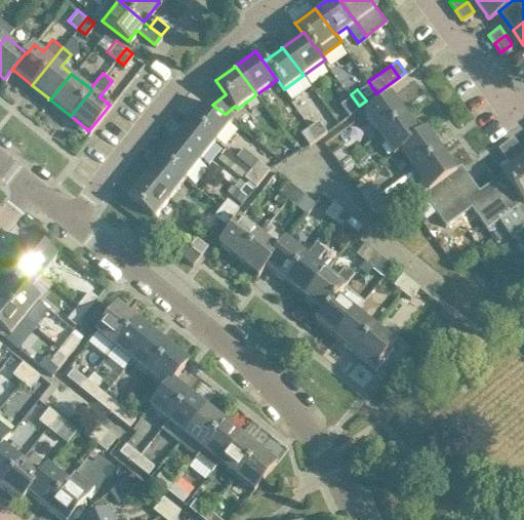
[(377,133),(404,113),(391,95),(392,94),(390,92),(362,113),(377,133)]
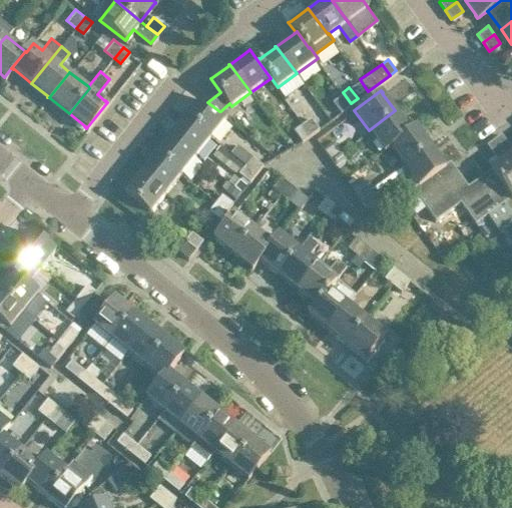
[(351,103),(343,92),(332,99),(340,111),(351,103)]
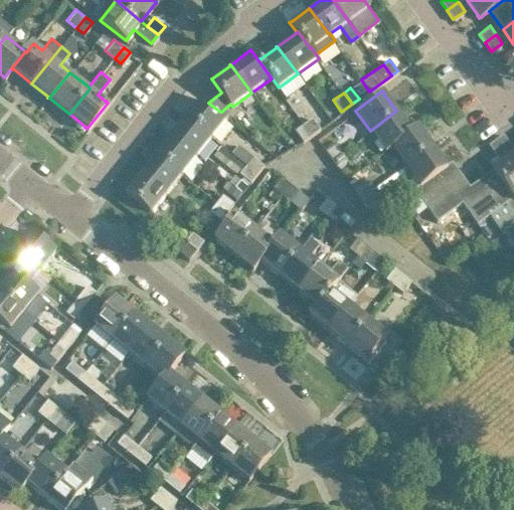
[(221,112),(220,112),(208,103),(200,96),(198,98),(199,99),(185,116),(210,136),(226,116),(221,112)]
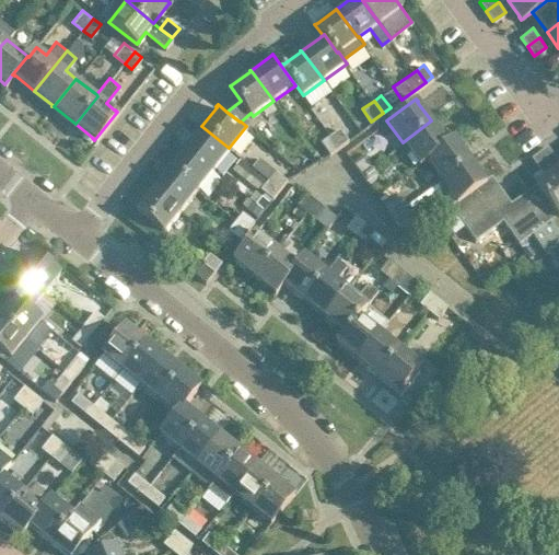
[(445,140),(431,120),(403,142),(418,163),(426,158),(446,141),(445,140)]
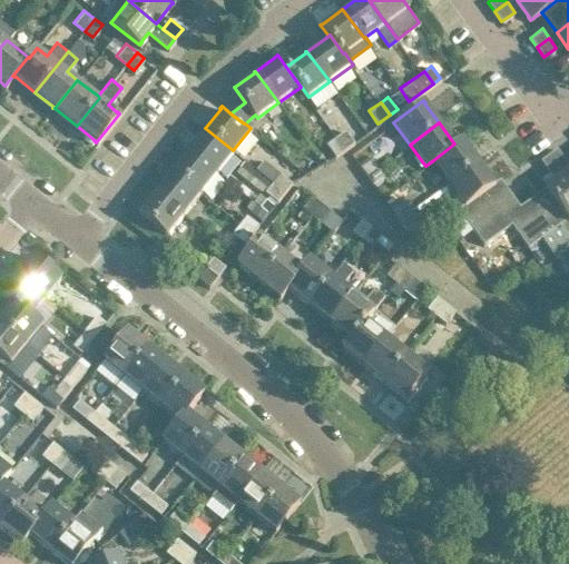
[(233,150),(205,128),(189,147),(188,147),(188,148),(216,171),(233,150)]
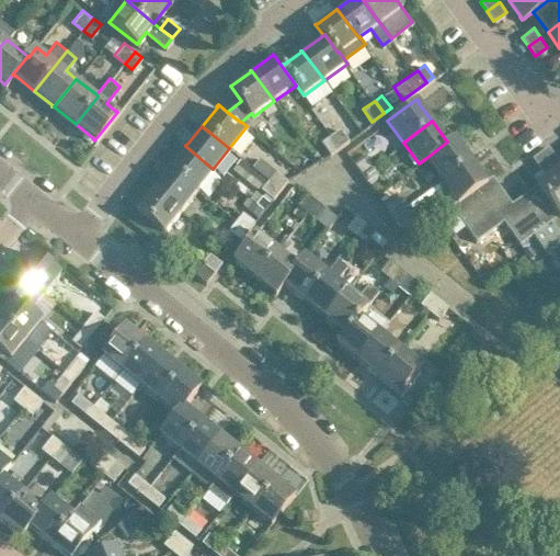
[(339,126),(330,133),(339,146),(349,138),(339,126)]
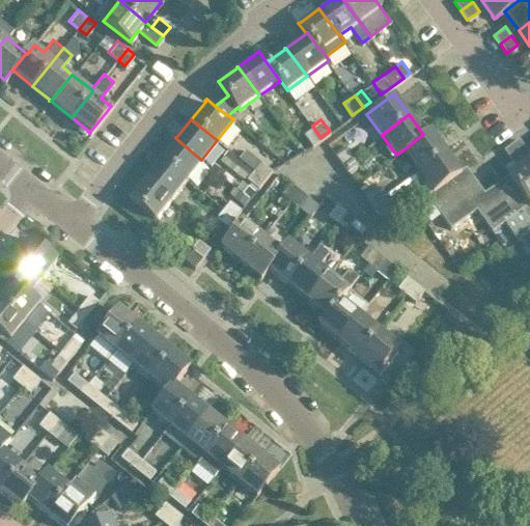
[(321,138),(312,126),(303,132),(312,144),(321,138)]
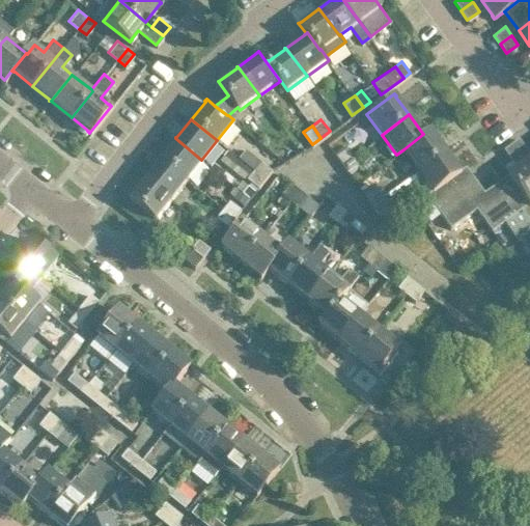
[(418,169),(445,150),(431,132),(430,130),(423,134),(403,149),(418,169)]
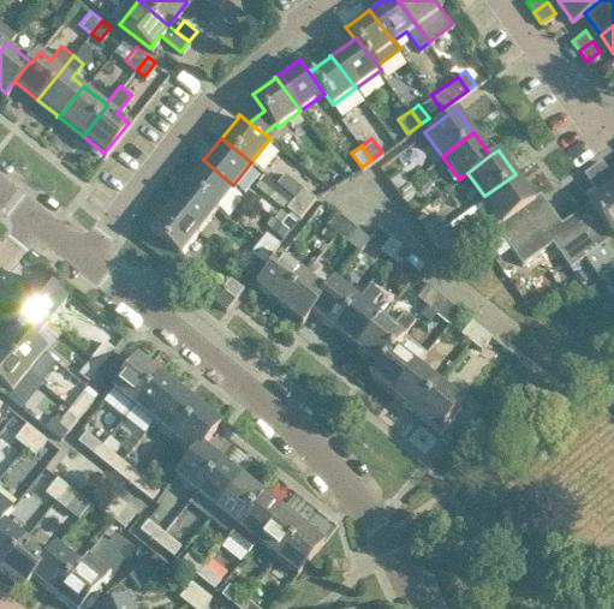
[(613,177),(600,157),(591,165),(613,195),(613,177)]
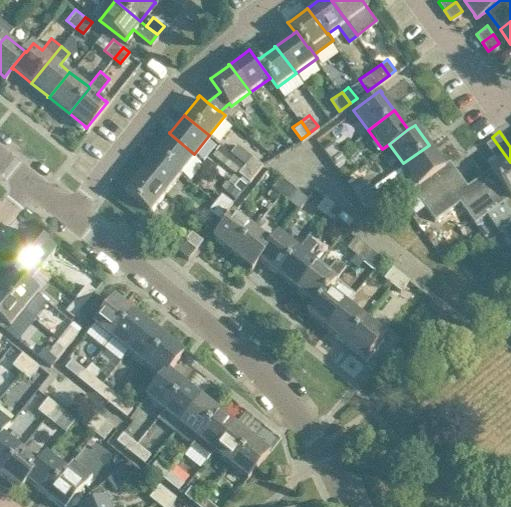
[(194,154),(169,133),(168,134),(154,152),(179,172),(194,154)]
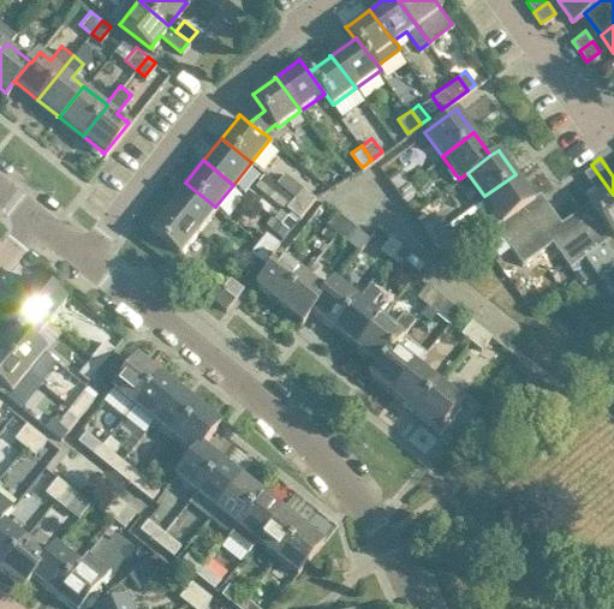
[(613,195),(591,165),(583,171),(598,192),(589,199),(613,233),(612,234),(613,237),(613,195)]
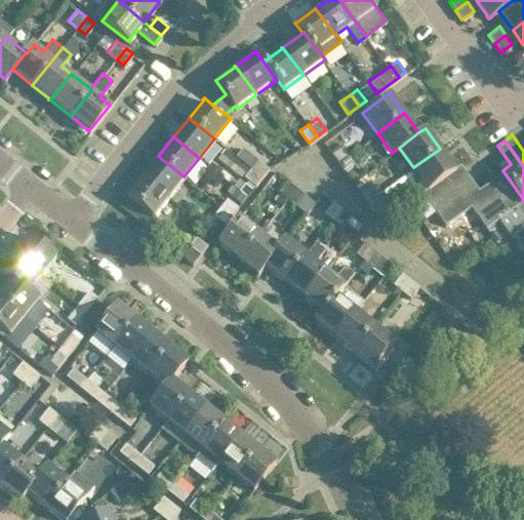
[(331,152),(337,161),(350,153),(344,144),(331,152)]
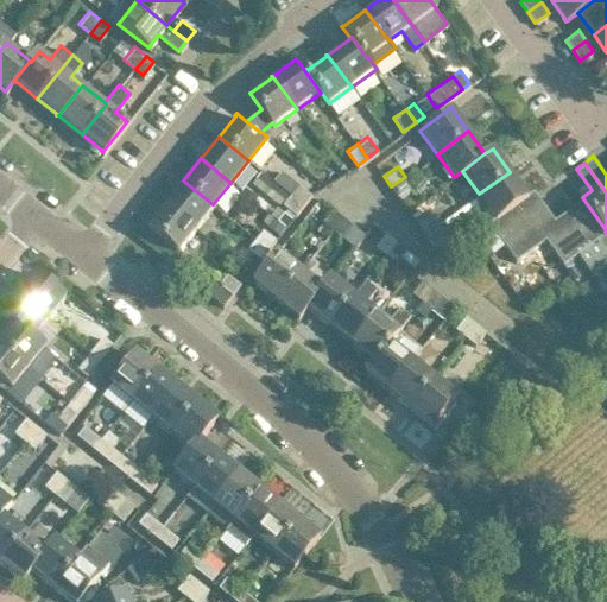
[(524,194),(510,172),(479,194),(494,216),(497,220),(529,197),(526,194),(526,195),(525,192),(524,194)]
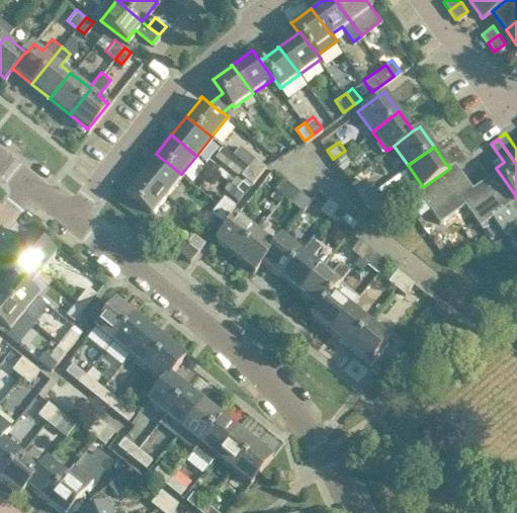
[(351,159),(345,151),(333,159),(340,168),(351,159)]
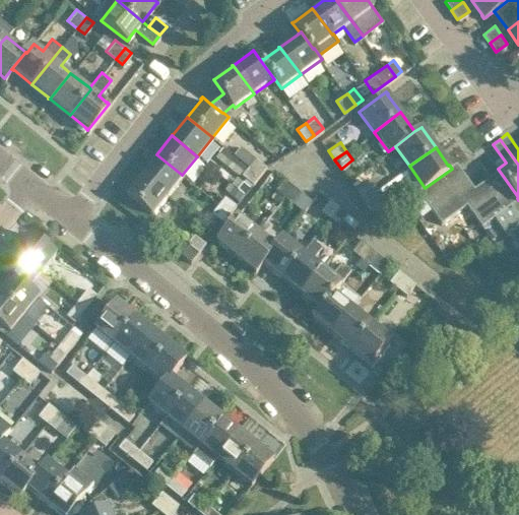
[(182,175),(156,154),(142,173),(141,173),(141,174),(167,194),(182,175)]
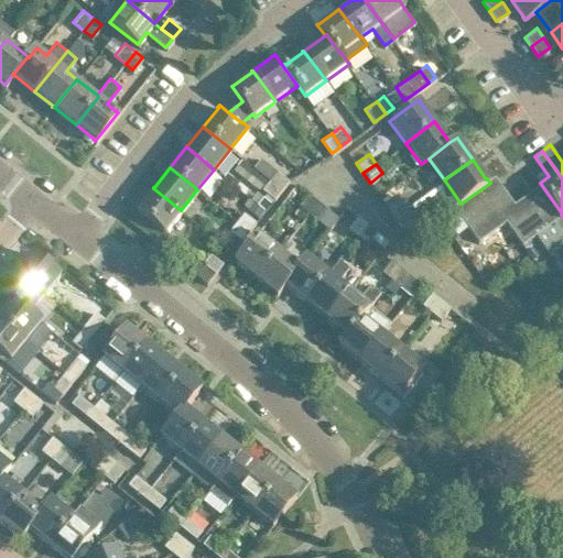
[(275,170),(269,178),(281,188),(288,179),(275,170)]
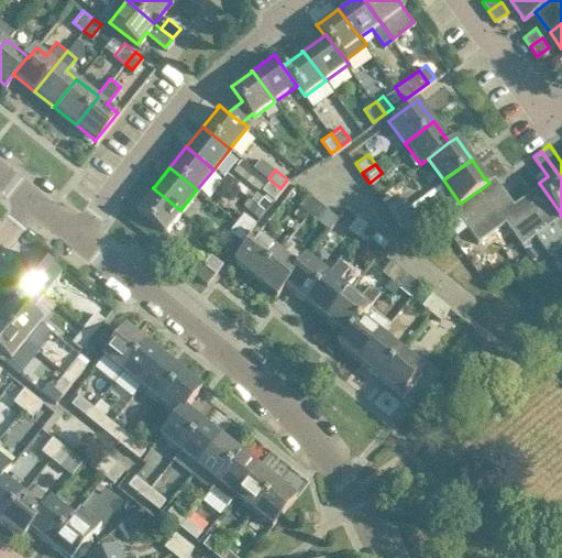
[(518,210),(513,203),(493,175),(487,179),(489,183),(460,204),(458,200),(452,205),(477,240),(505,220),(518,210)]
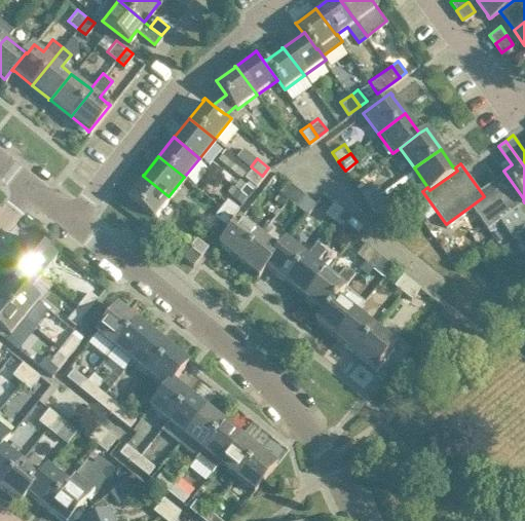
[(262,176),(251,166),(244,176),(255,184),(262,176)]
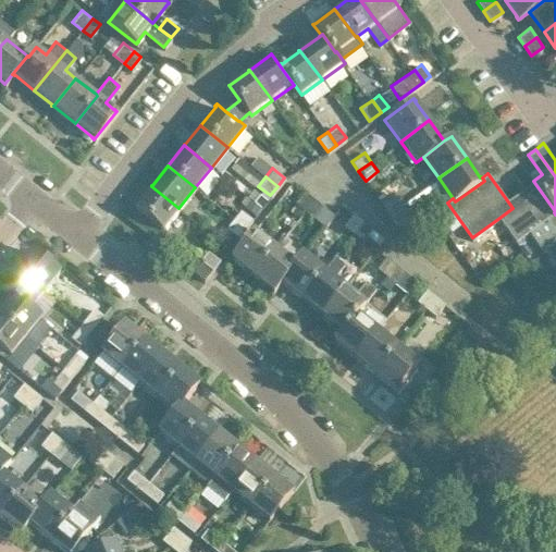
[(555,211),(533,181),(531,182),(532,182),(507,200),(513,208),(499,218),(515,241),(554,212),(555,211)]
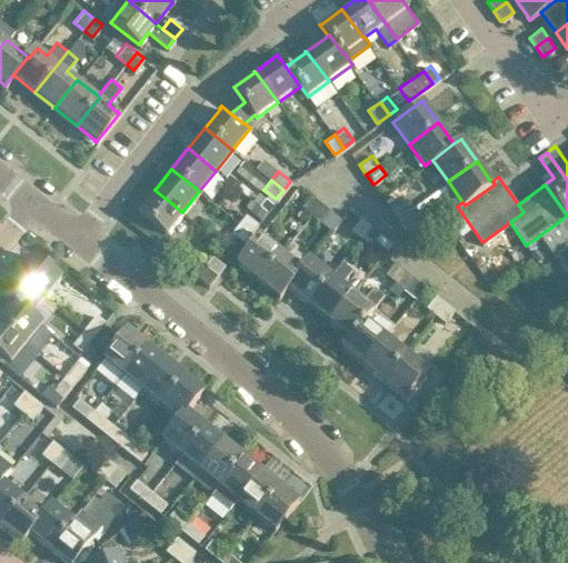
[(182,212),(155,190),(153,191),(139,209),(137,211),(166,233),(182,212)]
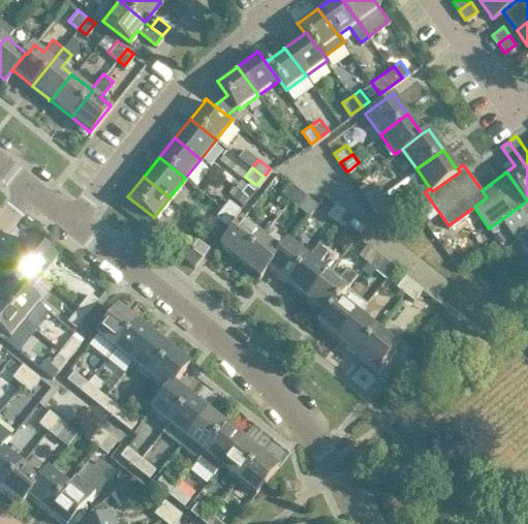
[(288,198),(297,187),(288,180),(279,191),(288,198)]
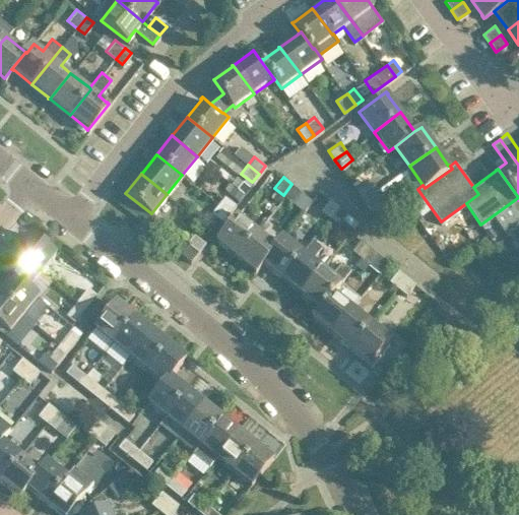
[(357,190),(364,199),(375,191),(369,182),(357,190)]
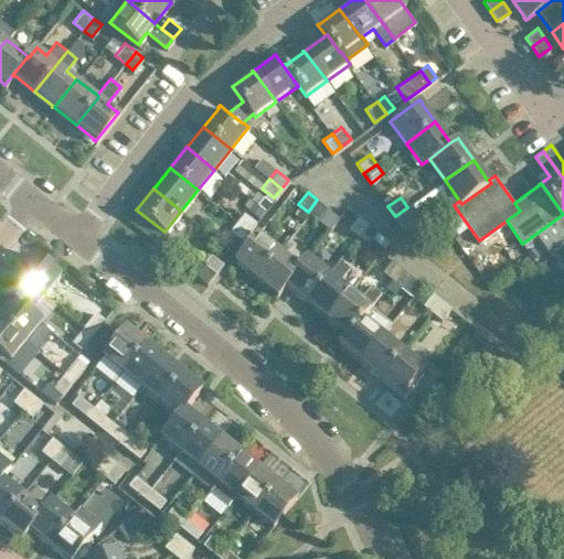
[(317,219),(327,207),(317,200),(308,212),(317,219)]
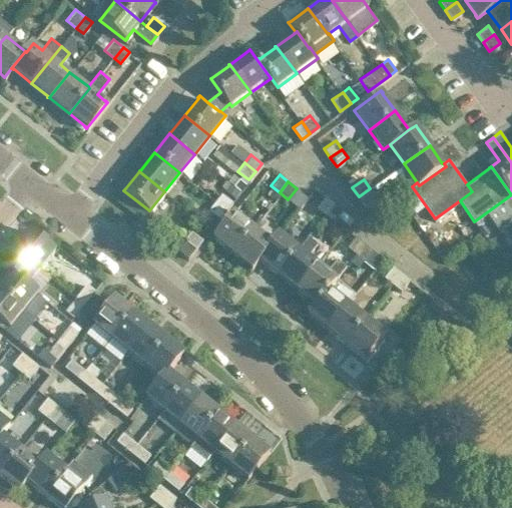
[(384,207),(370,188),(359,196),(373,215),(384,207)]
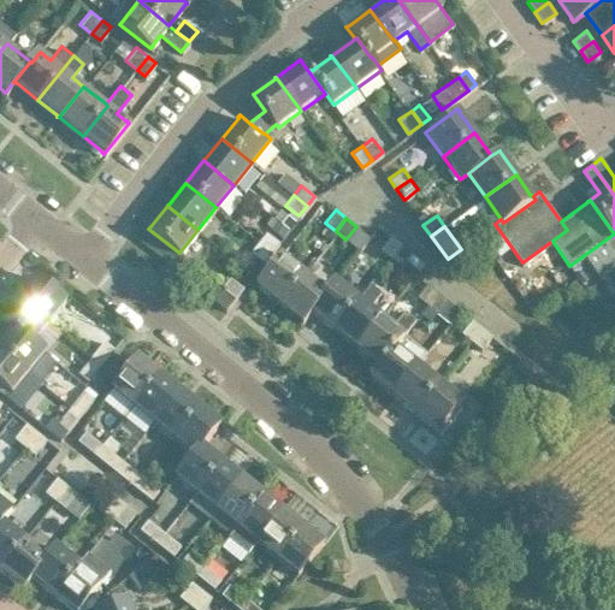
[(265,230),(258,241),(271,250),(278,241),(265,230)]
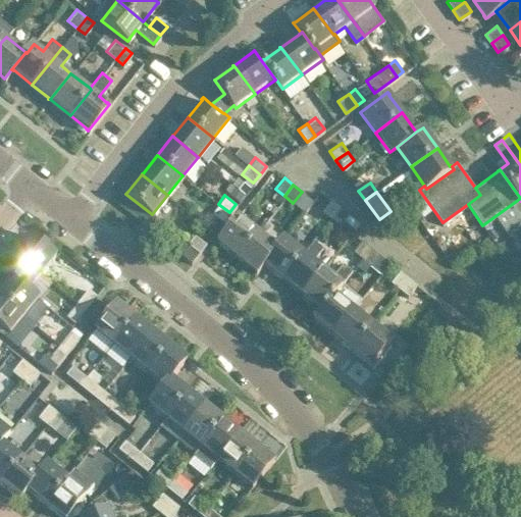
[(329,217),(339,206),(330,199),(321,210),(329,217)]
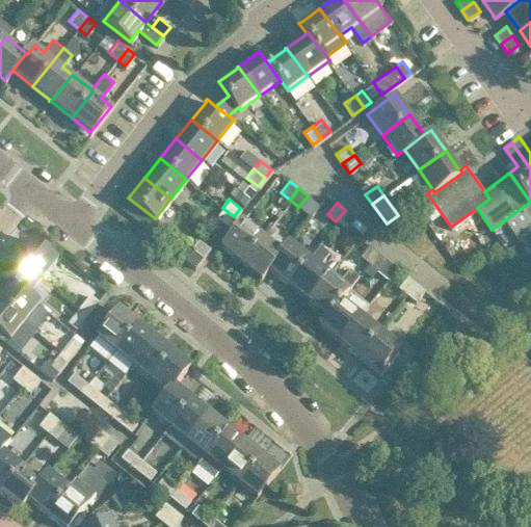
[(234,216),(222,208),(215,216),(227,226),(234,216)]
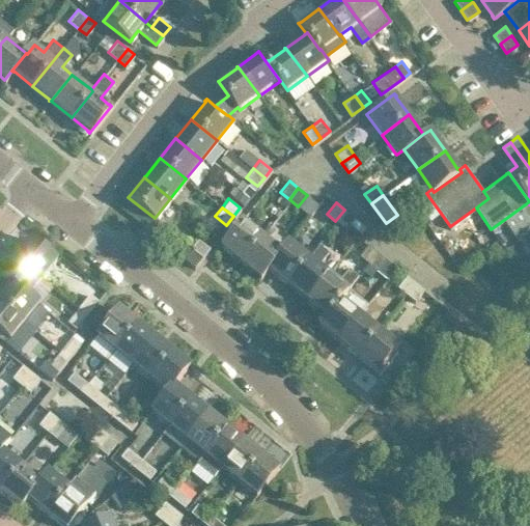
[(354,216),(344,210),(335,221),(344,227),(354,216)]
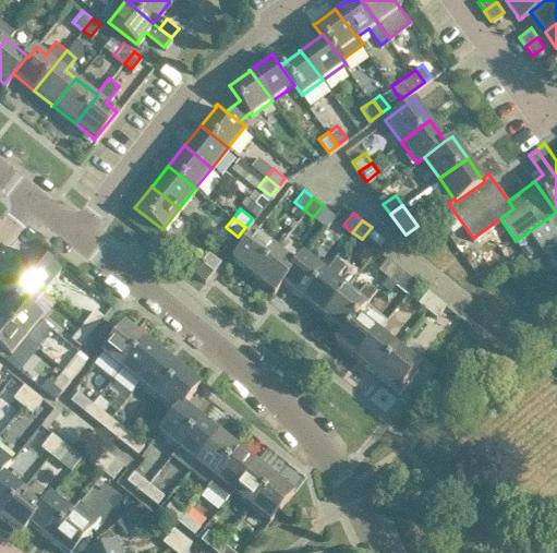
[(252,274),(275,245),(254,229),(231,257),(252,274)]
